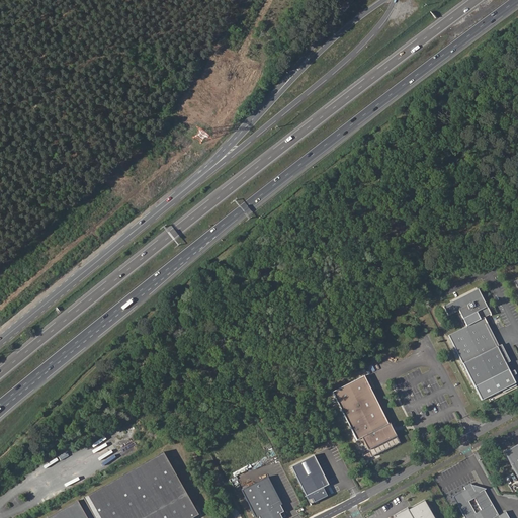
[(517,276),(509,281),(517,298),(517,276)]
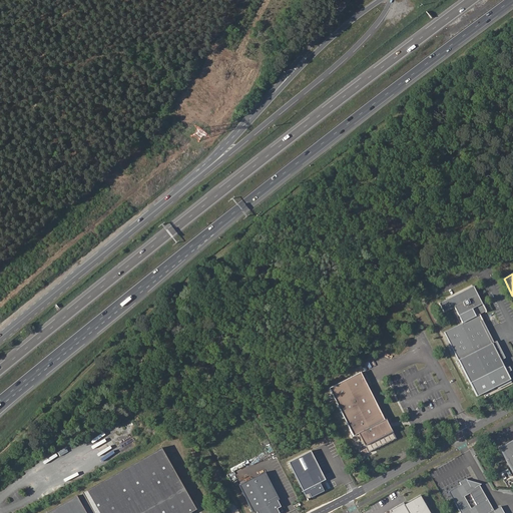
[(471,384),(503,367),(480,322),(483,321),(479,315),(477,316),(473,309),(484,303),(474,286),(441,304),(445,313),(455,308),(463,323),(444,333),(471,384)]
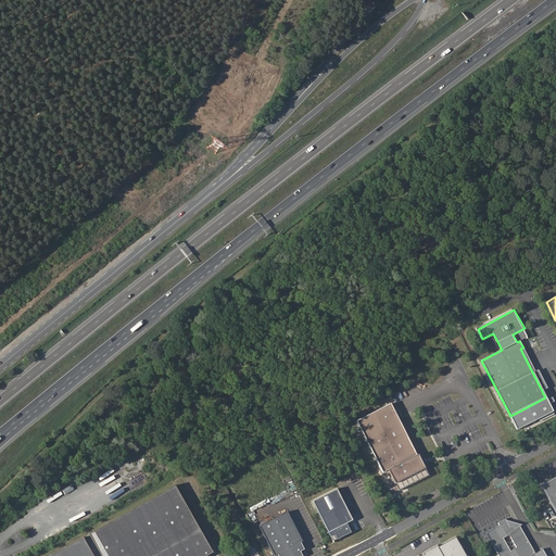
[(403,487),(432,471),(426,459),(421,452),(420,452),(399,413),(392,401),(358,418),(387,470),(392,468),(399,479),(403,487)]
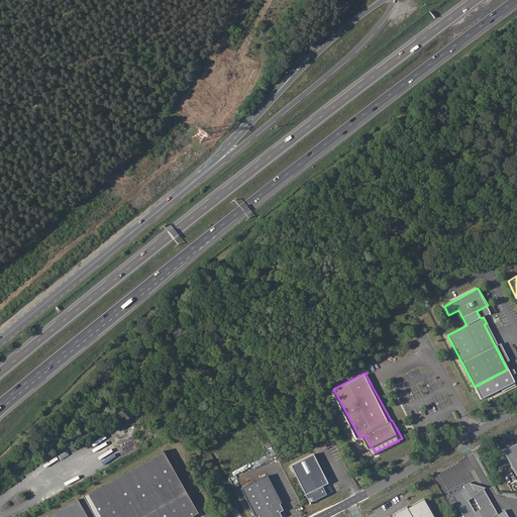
[(516,441),(499,452),(514,479),(516,477),(516,441)]
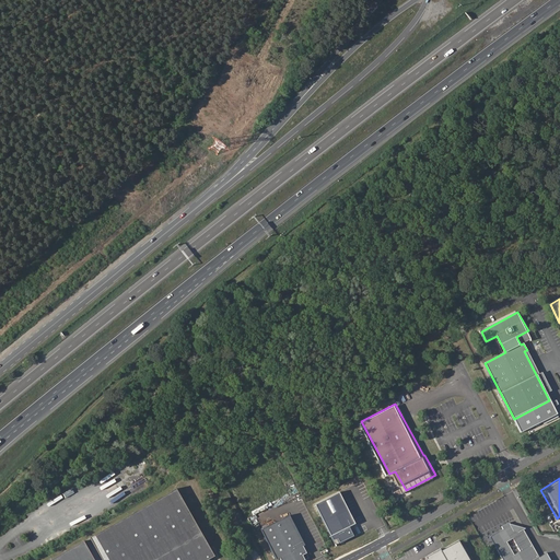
[(406,490),(401,482),(396,486),(400,493),(406,490)]
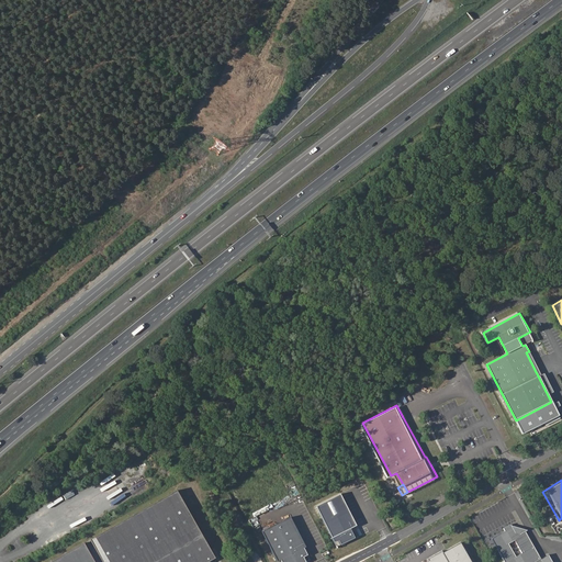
[(214,561),(179,496),(92,542),(102,561),(214,561)]
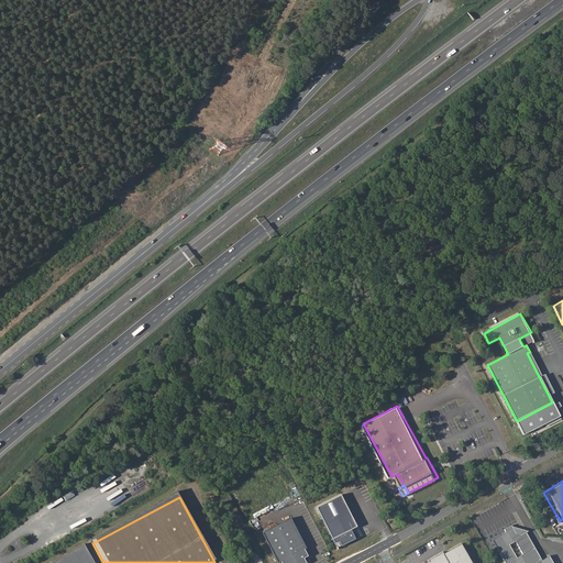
[(338,497),(313,509),(331,545),(337,544),(338,548),(352,541),(348,531),(353,529),(338,497)]
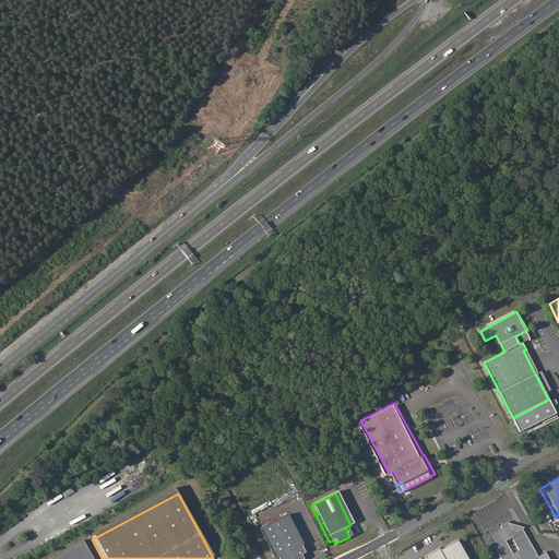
[(285,515),(258,531),(271,558),(275,558),(276,558),(275,558),(304,558),(305,558),(299,547),(300,546),(285,515)]
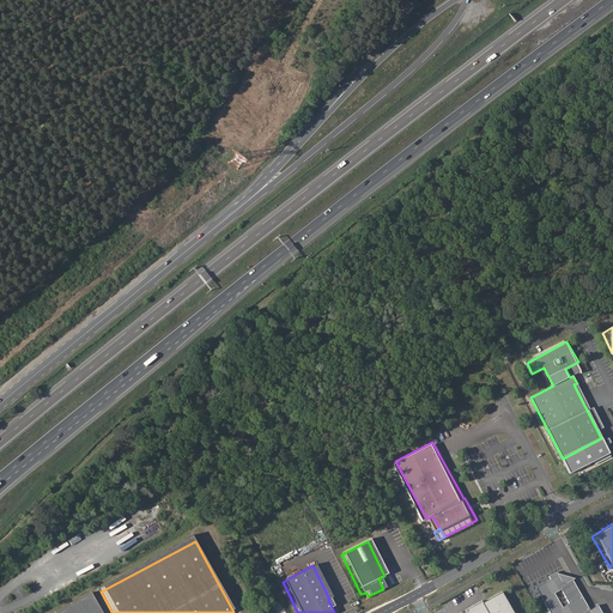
[(588,612),(570,581),(565,584),(558,581),(554,575),(553,572),(545,577),(547,580),(532,588),(546,612),(588,612)]
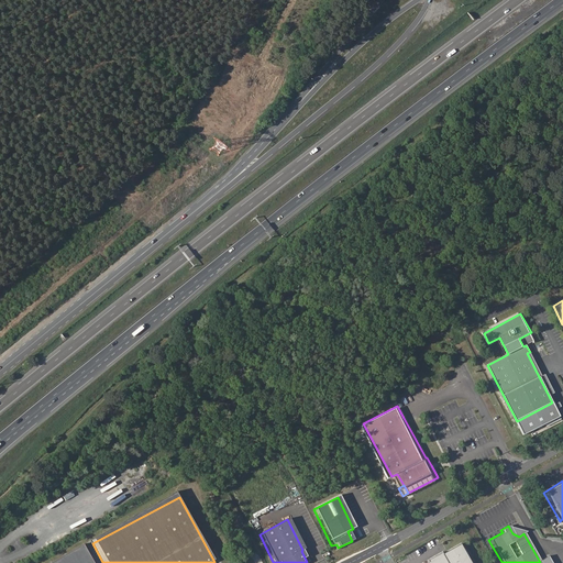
[(353,542),(352,541),(338,548),(337,544),(331,545),(334,551),(353,542)]
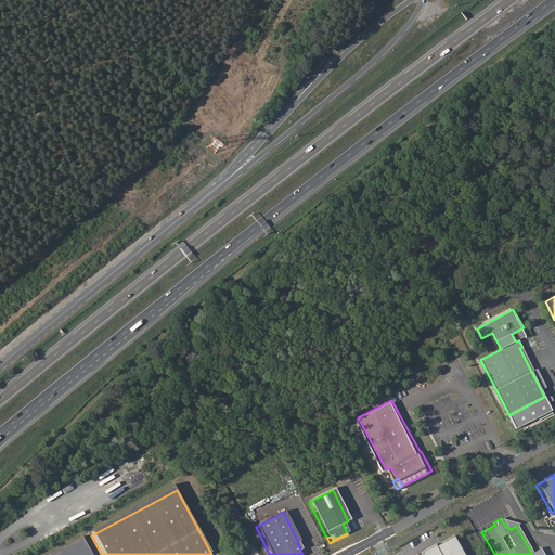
[(467,554),(456,534),(417,554),(467,554)]
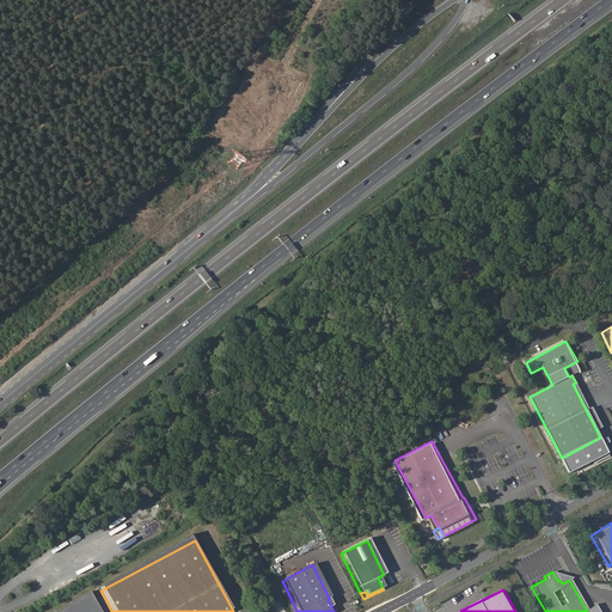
[(102,611),(93,594),(57,611),(102,611)]
